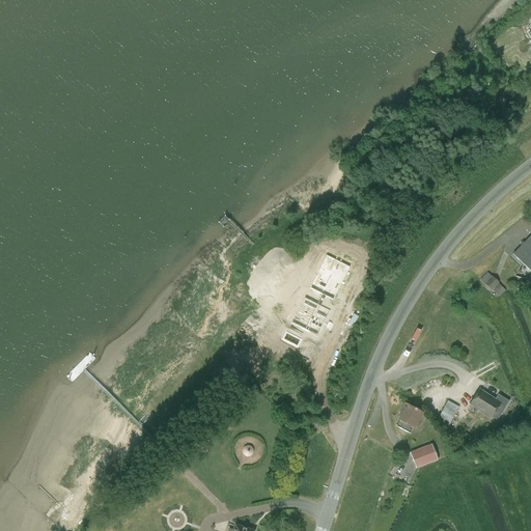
[(530,234),(512,254),(529,270),(530,268),(530,234)]
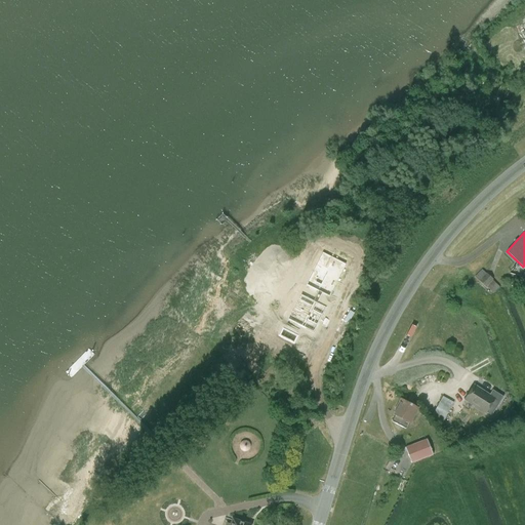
[(309,293),(295,322),(323,336),(340,304),(334,301),(337,291),(346,294),(360,266),(339,255),(320,297),(309,293)]
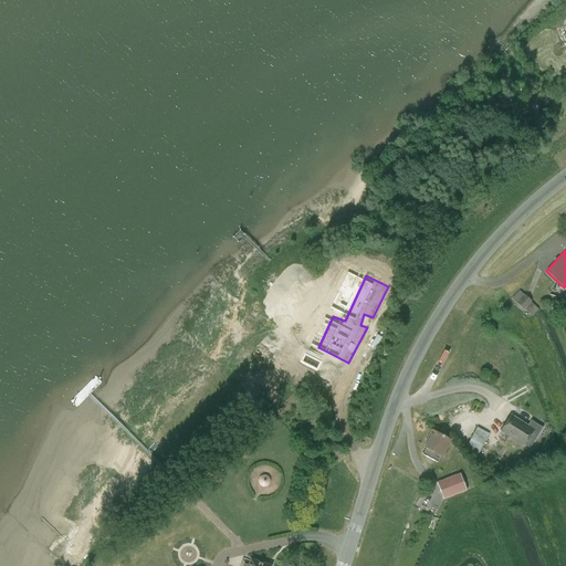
[(524,294),(516,303),(523,310),(524,310),(532,301),(524,294)]
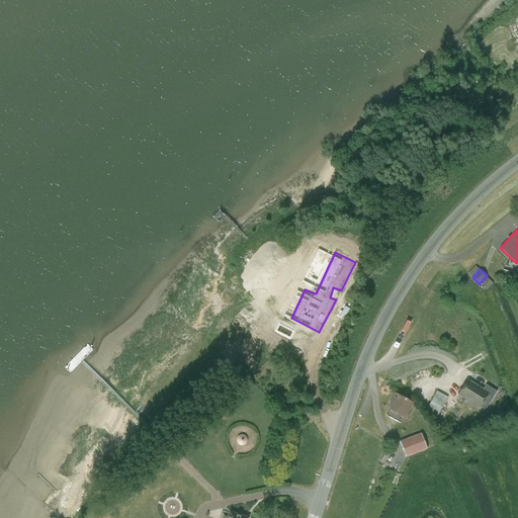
[(483,392),(467,381),(458,396),(479,409),(488,395),(493,399),(497,394),(486,386),(483,392)]
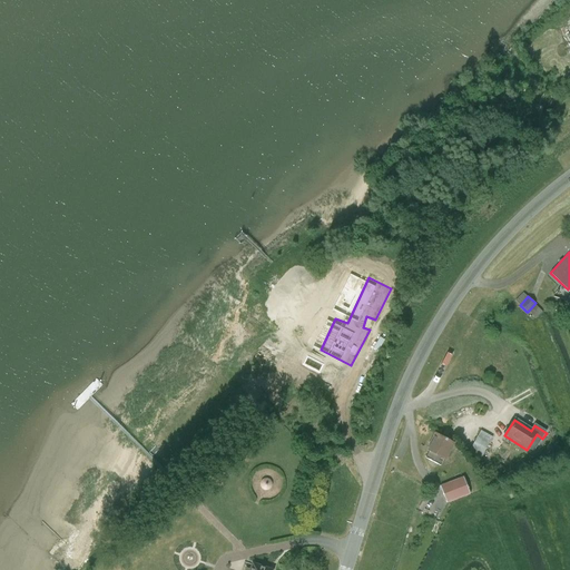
[(440,465),(452,443),(436,434),(429,448),(431,449),(425,458),(440,465)]
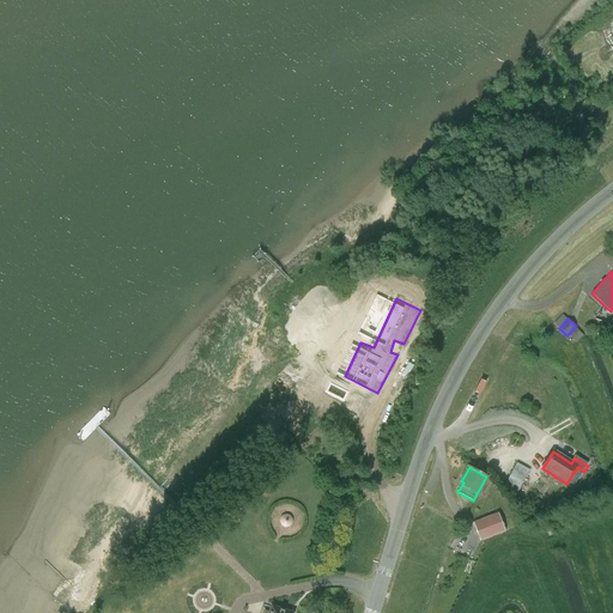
[(513,471),(507,483),(520,489),(522,483),(526,478),(513,471)]
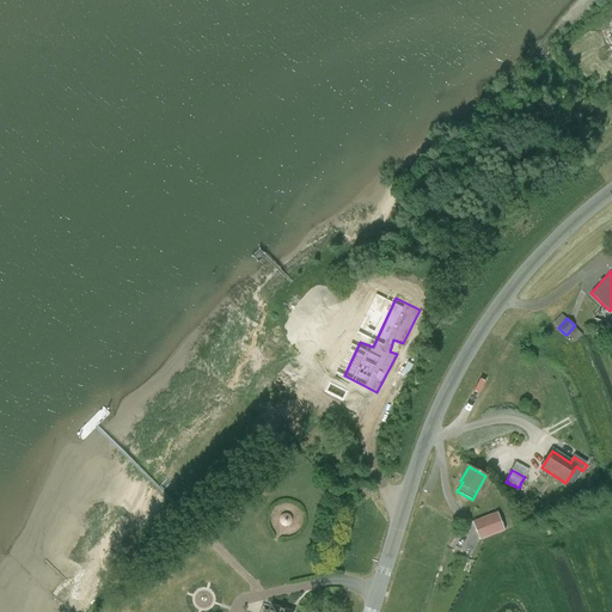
[(599,478),(592,484),(597,490),(604,484),(599,478)]
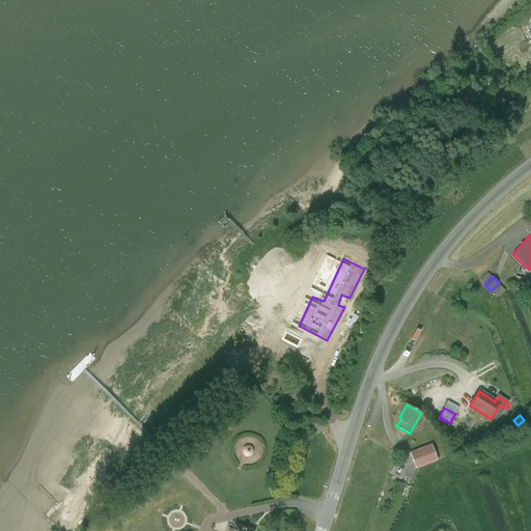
[(417,469),(438,459),(431,443),(410,452),(417,469)]
